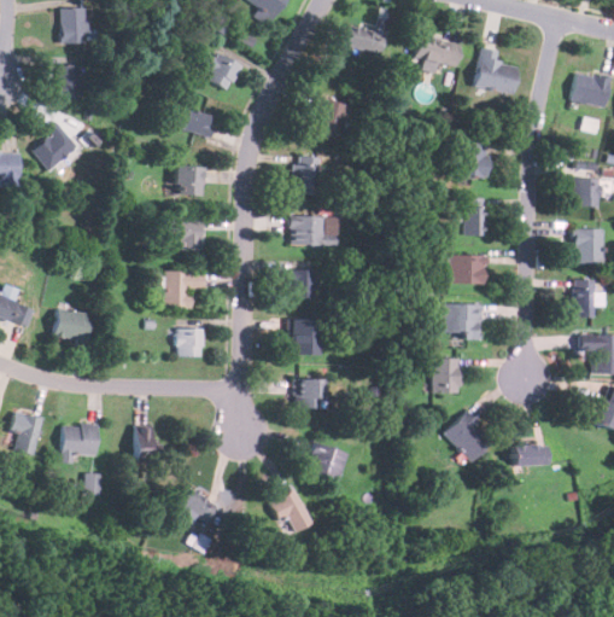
[(247,0),(275,18),(287,0),(247,0)]
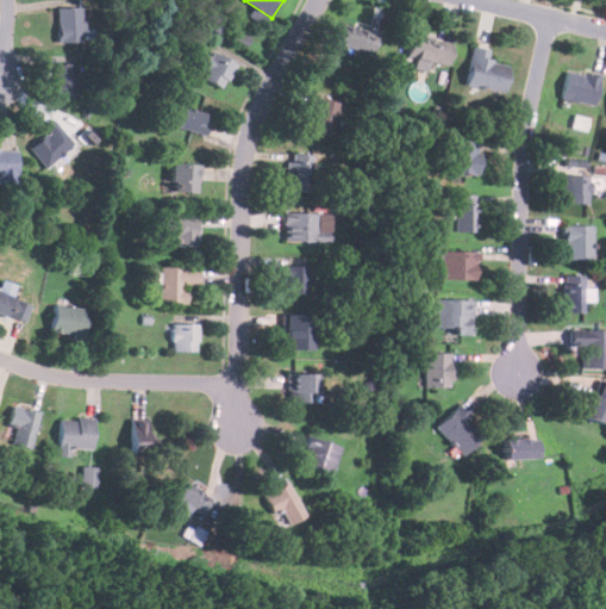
[(61,42),(88,42),(88,7),(61,7),(61,42)]
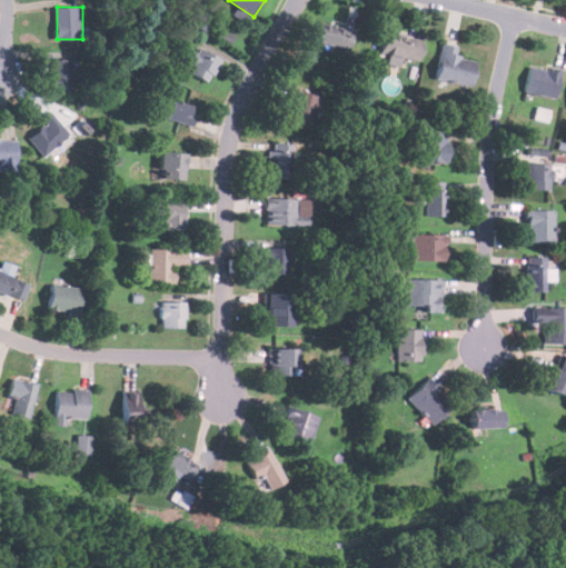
[(350,50),(355,30),(323,23),(318,42),(350,50)]
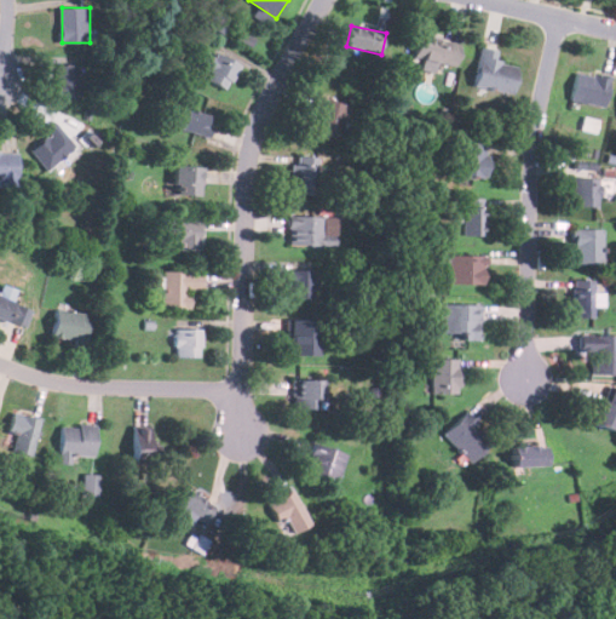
[(464,46),(422,35),(416,57),(458,68),(464,46)]
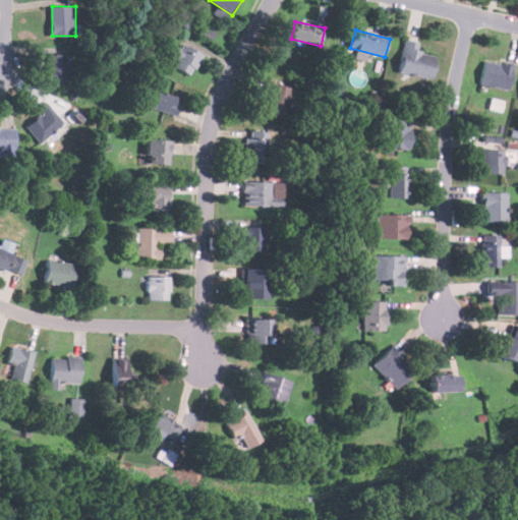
[(434,79),(438,55),(419,52),(421,43),(406,41),(401,73),(434,79)]
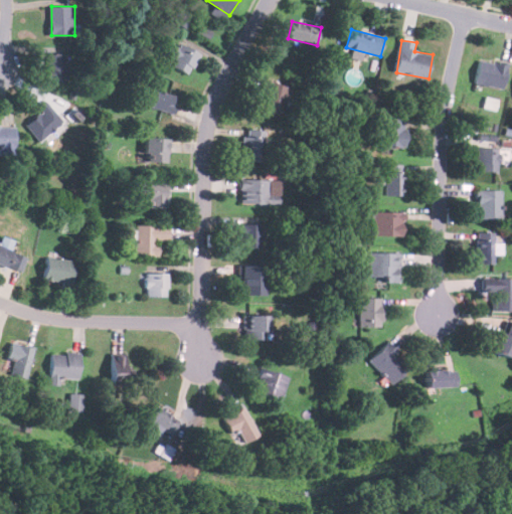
[(201,54),(182,43),(170,63),(189,75),(201,54)]
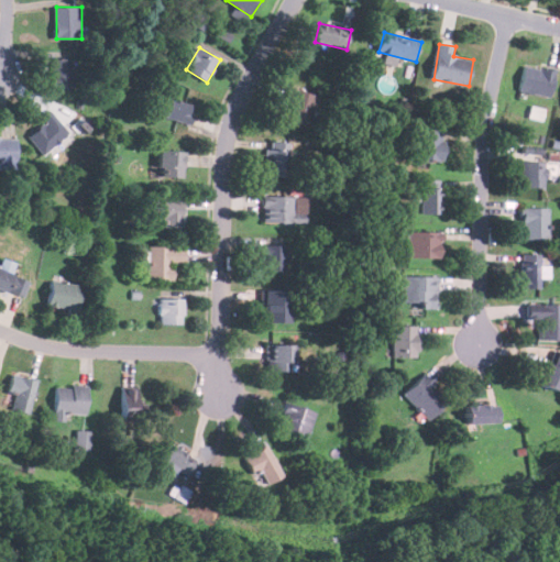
[(55,91),(75,91),(75,59),(55,59),(55,91)]
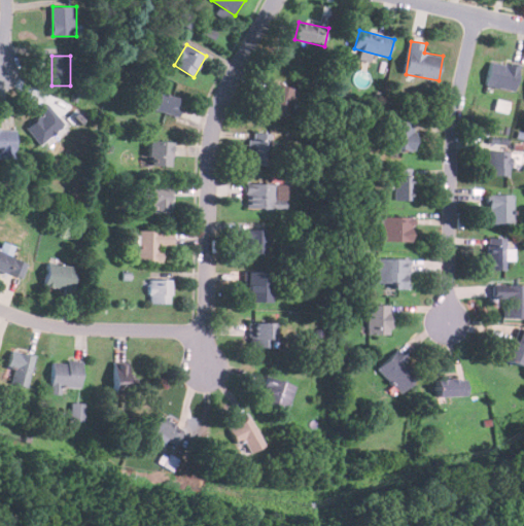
[(521,68),(492,61),(487,84),(516,92),(521,68)]
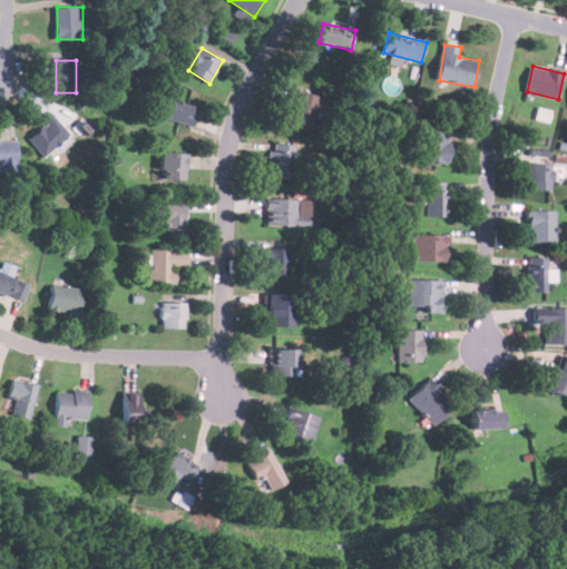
[(314,128),(323,98),(296,90),(289,120),(314,128)]
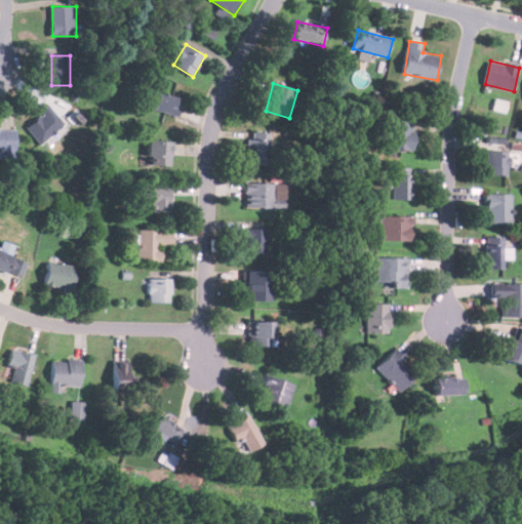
[(184,98),(159,91),(154,110),(179,116),(184,98)]
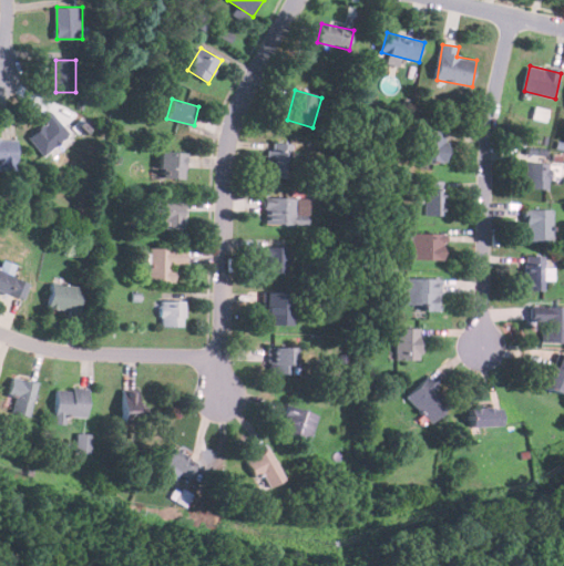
[(73,134),(53,112),(44,120),(48,123),(30,139),(47,157),(73,134)]
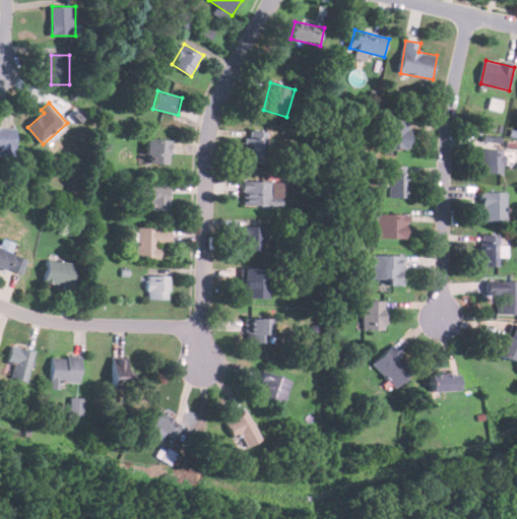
[(412,120),(384,120),(383,148),(412,148),(412,120)]
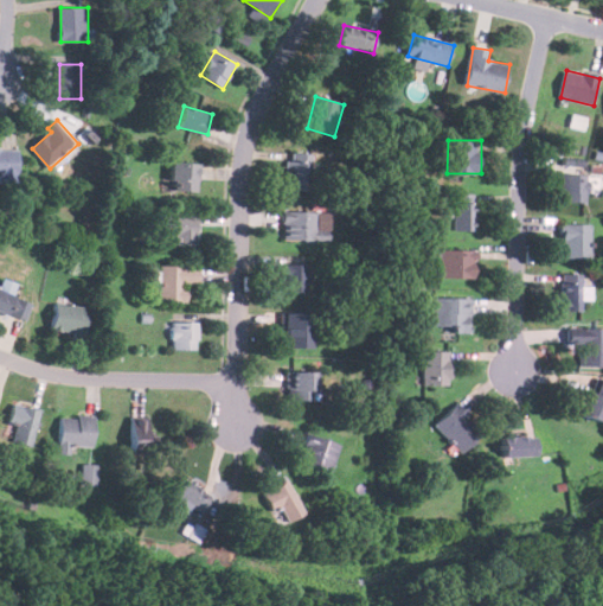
[(19,148),(0,148),(0,178),(19,178),(19,148)]
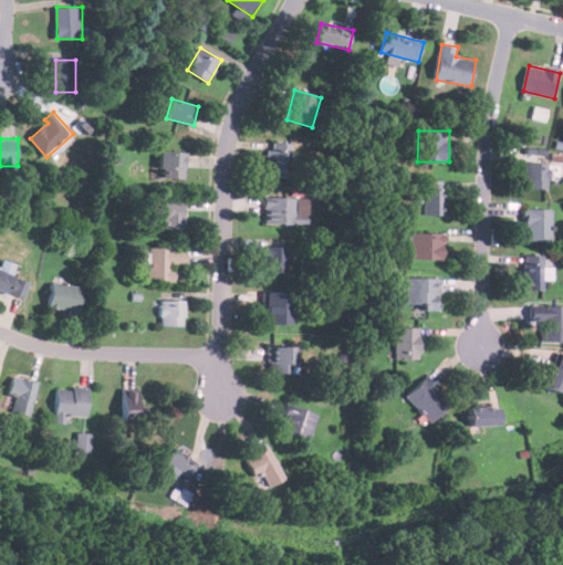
[(292,144),(269,143),(268,176),(290,177),(292,144)]
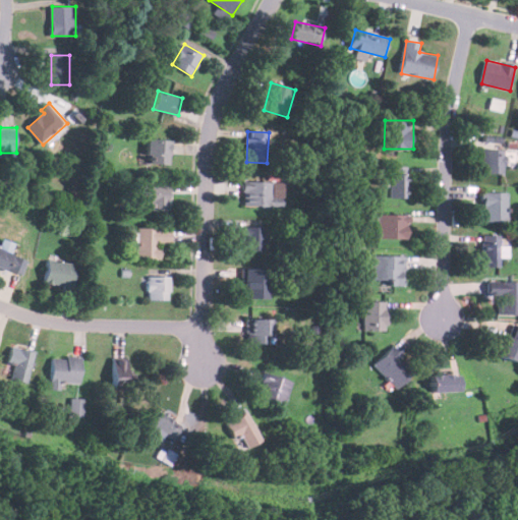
[(172,139),(148,139),(148,164),(172,164),(172,139)]
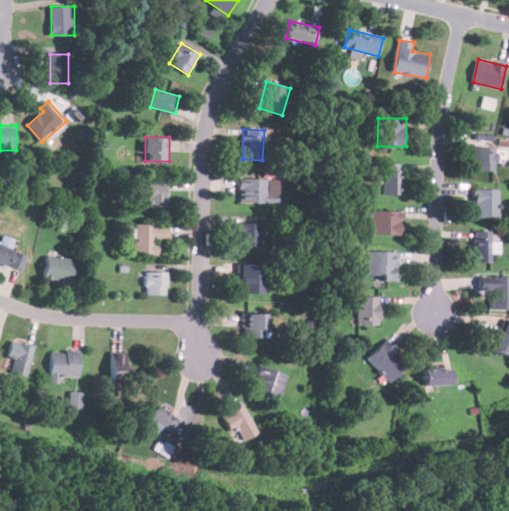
[(476,146),(476,170),(497,170),(497,146),(476,146)]
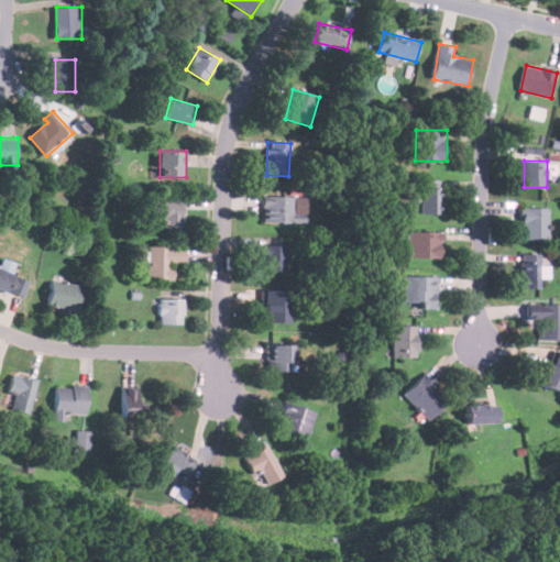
[(442,180),(424,180),(424,215),(442,215),(442,180)]
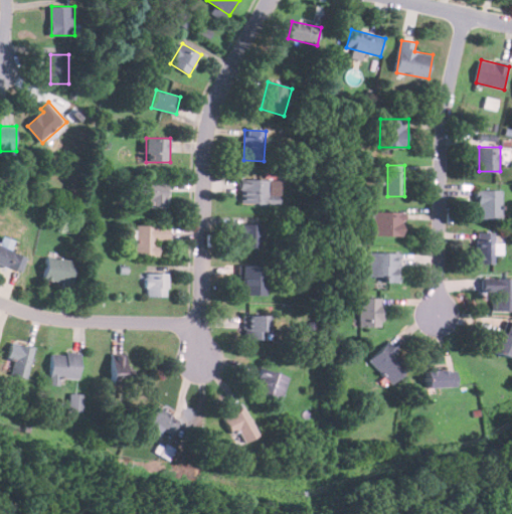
[(282,180),(242,180),(242,204),(282,204),(282,180)]
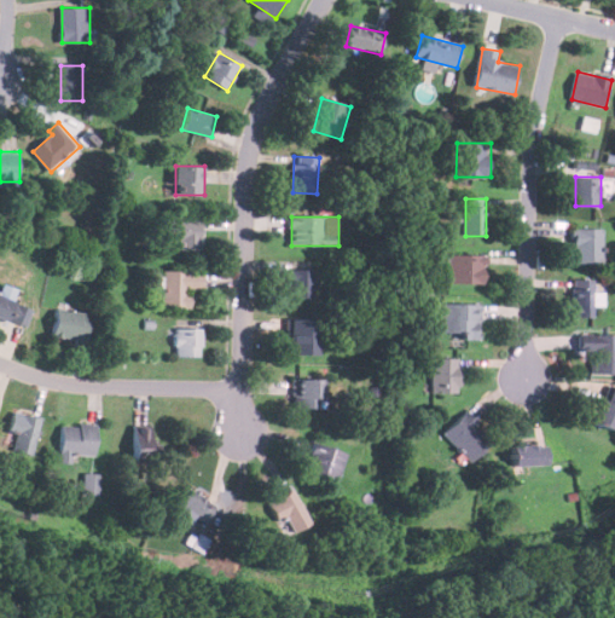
[(184,249),(203,249),(203,220),(164,220),(164,242),(184,242),(184,249)]
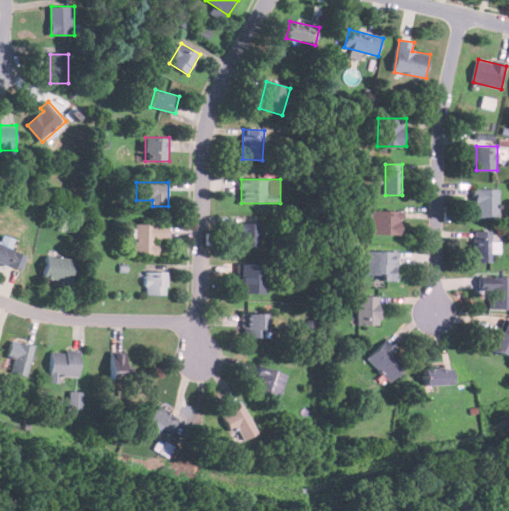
[(476,218),(500,218),(500,190),(476,190),(476,218)]
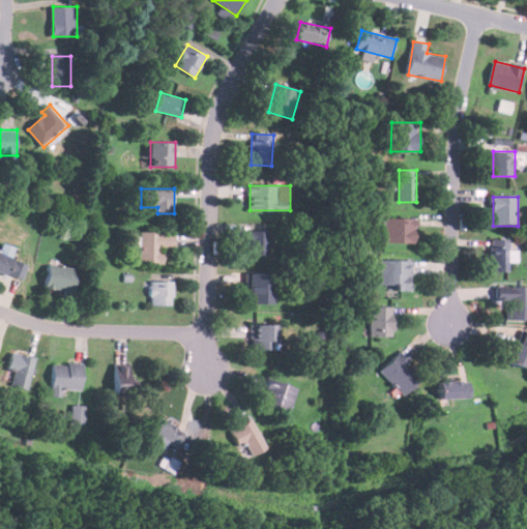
[(385,243),(417,243),(417,218),(385,218),(385,243)]
